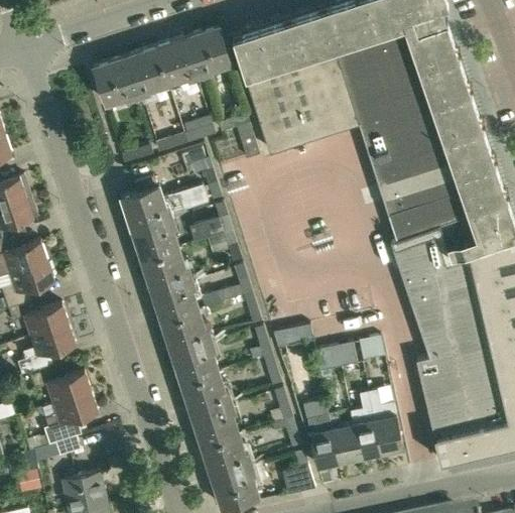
[(237,33),(232,35),(268,151),(358,122),(395,239),(438,224),(449,256),(470,249),(503,238),(508,236),(514,233),(514,221),(512,213),(509,204),(500,177),(497,169),(476,107),(473,98),(464,72),(461,65),(452,36),(448,28),(445,20),(441,8),(440,7),(447,4),(445,0),(342,0),(309,10),(272,22),(251,29),(237,33)]
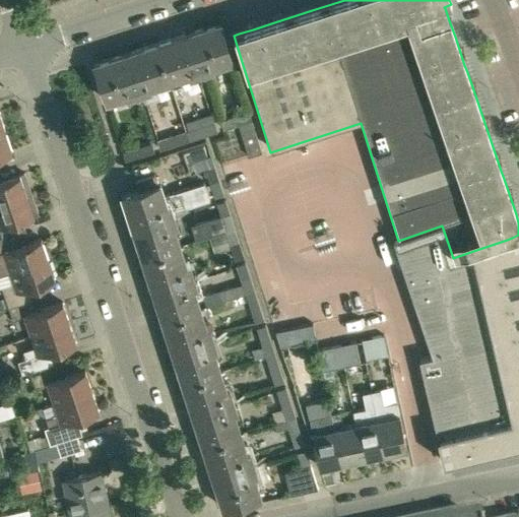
[(219,25),(188,36),(201,76),(211,72),(210,70),(232,63),(224,39),(219,25)]
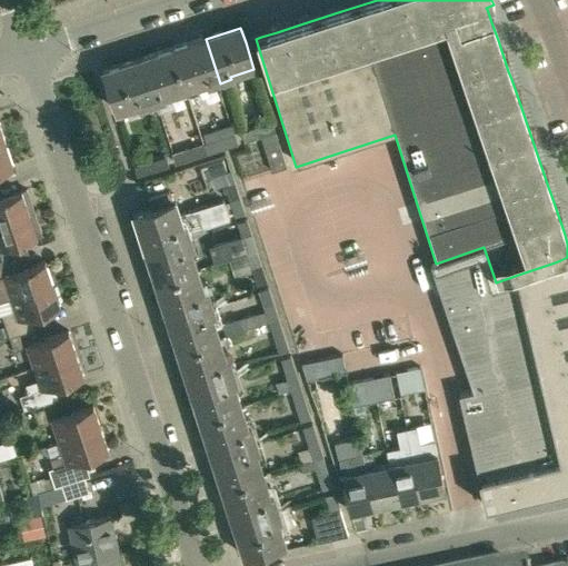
[(220,83),(206,39),(171,49),(185,91),(197,87),(201,102),(220,96),(216,85),(220,83)]
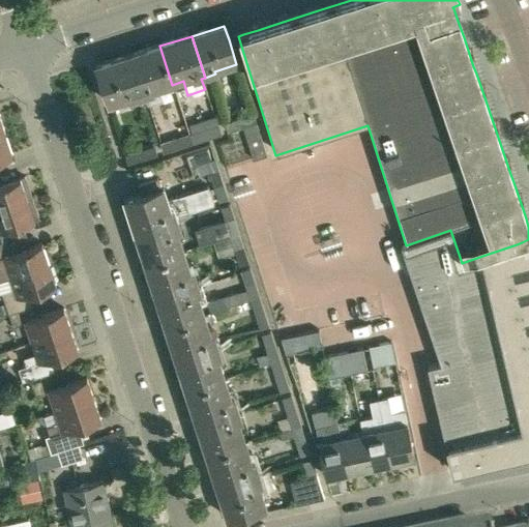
[(127,56),(144,108),(162,103),(157,89),(172,85),(159,46),(127,56)]
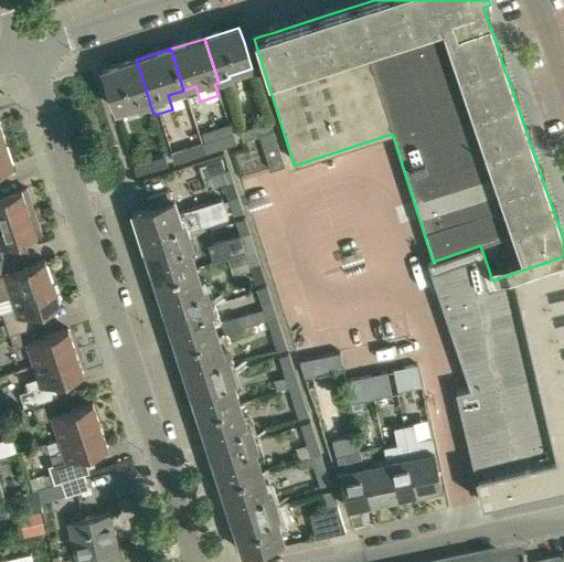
[(115,112),(123,109),(127,108),(131,123),(153,115),(136,60),(129,62),(102,72),(115,112)]
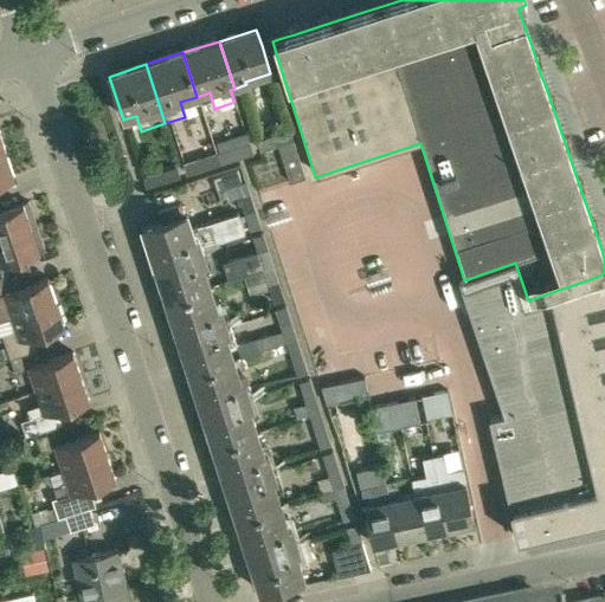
[(306,180),(294,144),(290,133),(257,144),(261,155),(277,150),(288,186),(306,180)]
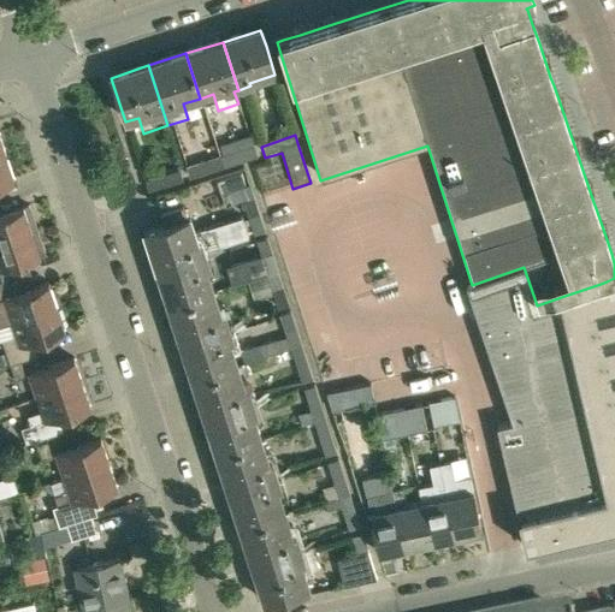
[(220,160),(224,171),(258,160),(254,149),(252,149),(249,138),(217,148),(220,160)]
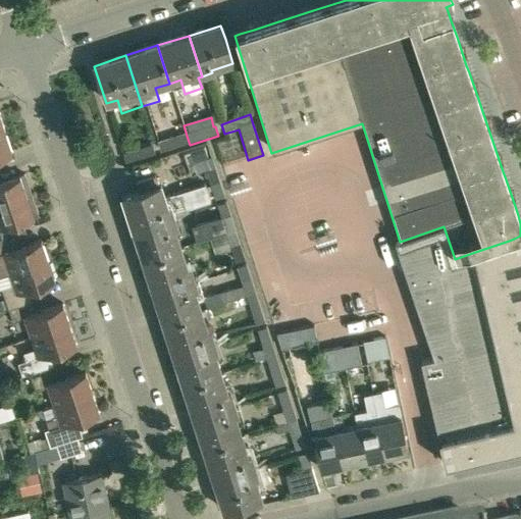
[(5,133),(0,135),(0,159),(12,155),(5,133)]
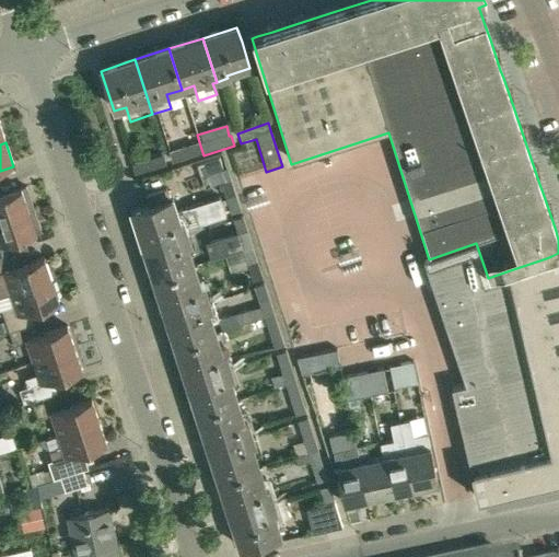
[(173,165),(204,155),(200,146),(170,155),(173,165)]
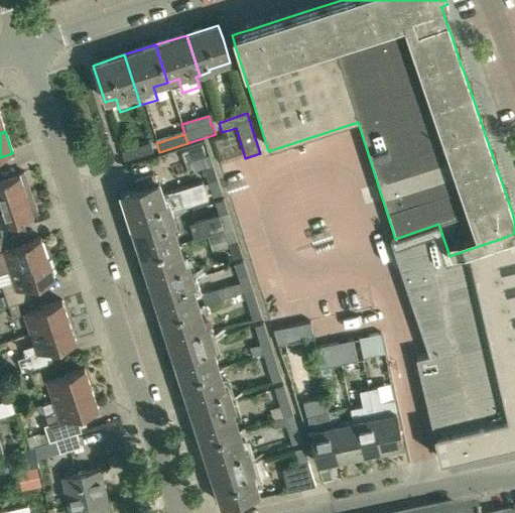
[(124,163),(153,154),(150,145),(138,149),(121,154),(124,163)]
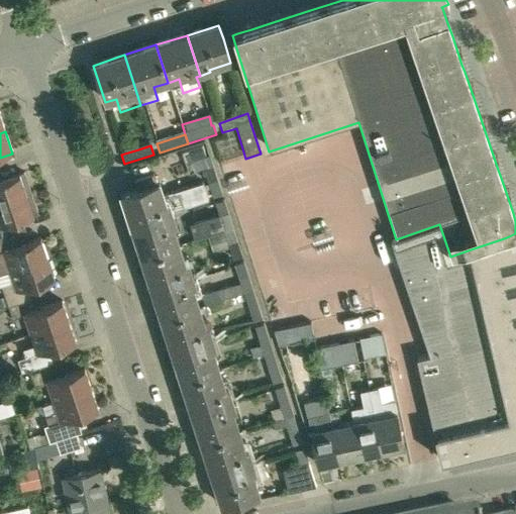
[(181,155),(184,165),(205,158),(202,147),(181,155)]
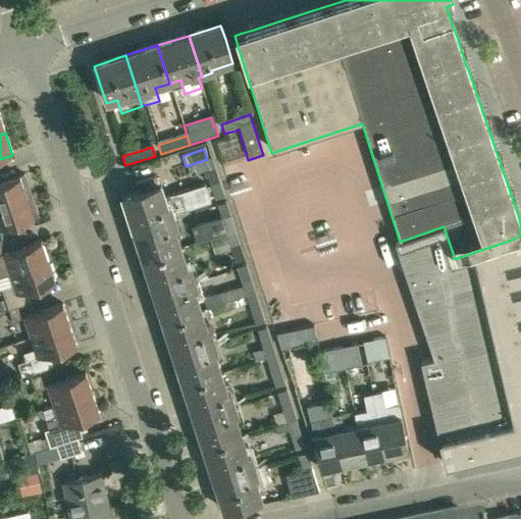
[(225,199),(216,169),(206,172),(215,202),(225,199)]
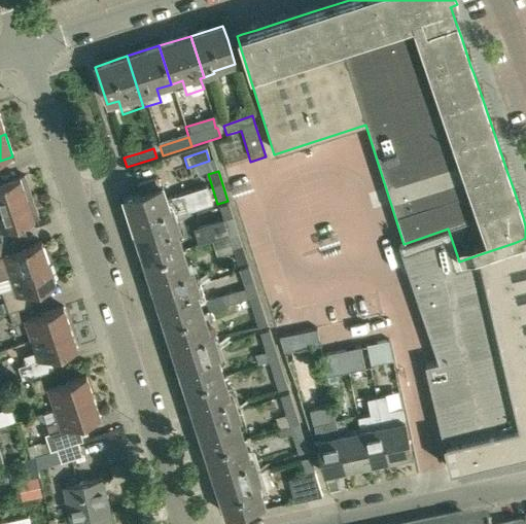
[(26,199),(31,198),(25,177),(0,185),(0,209),(27,201),(26,199)]
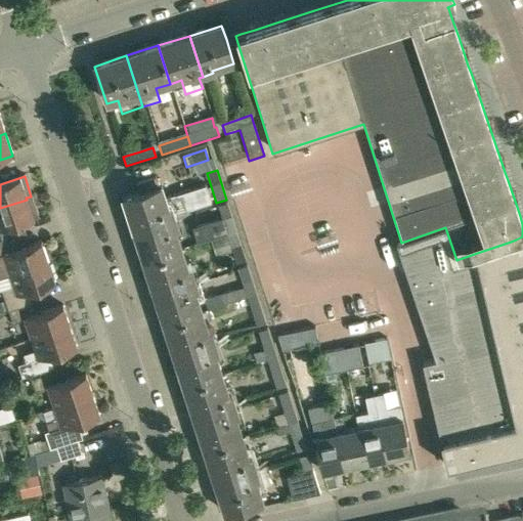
[(205,186),(164,200),(161,187),(159,188),(156,178),(136,185),(139,194),(122,200),(132,231),(173,218),(173,217),(210,205),(205,186)]
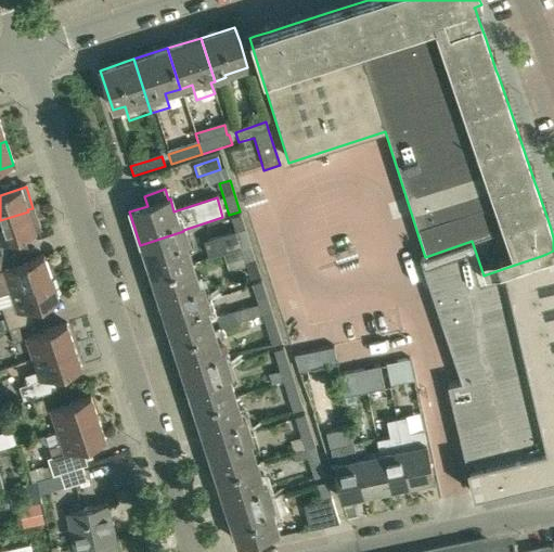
[(40,231),(33,208),(27,209),(28,212),(0,220),(0,258),(14,254),(11,241),(40,231)]
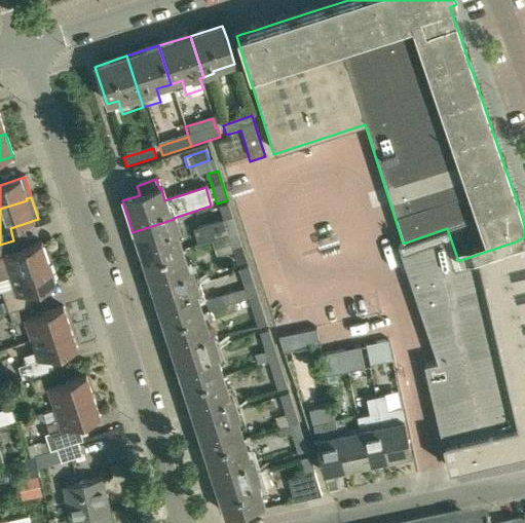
[(219,209),(228,237),(237,234),(228,206),(219,209)]
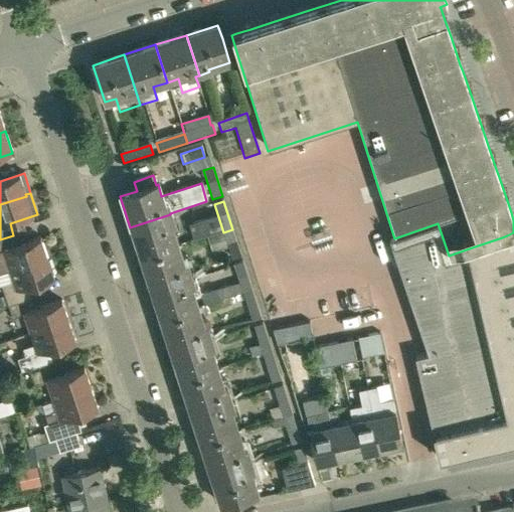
[(174,225),(170,214),(130,227),(140,259),(177,246),(171,226),(174,225)]
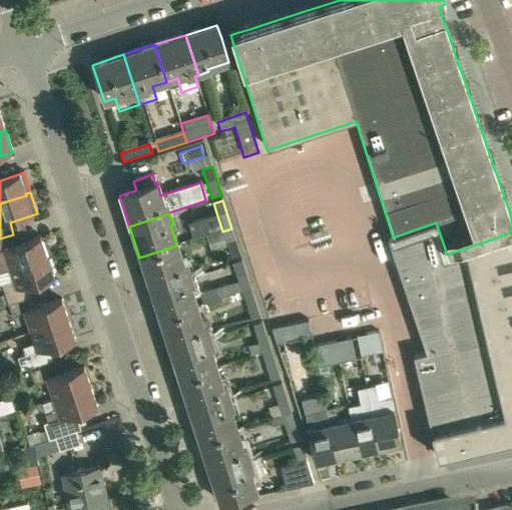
[(393,237),(387,239),(426,354),(413,357),(428,423),(437,458),(460,453),(511,440),(511,231),(505,234),(500,236),(467,247),(447,255),(436,222),(393,237)]
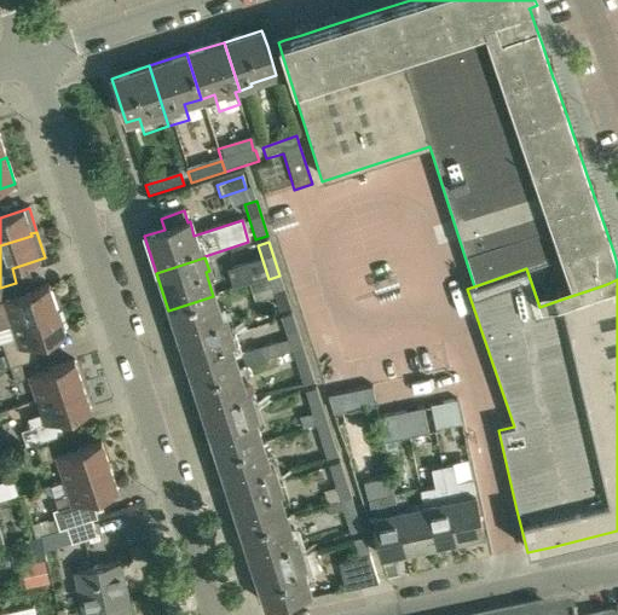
[(279,276),(269,279),(248,285),(255,306),(275,299),(279,313),(290,309),(279,276)]
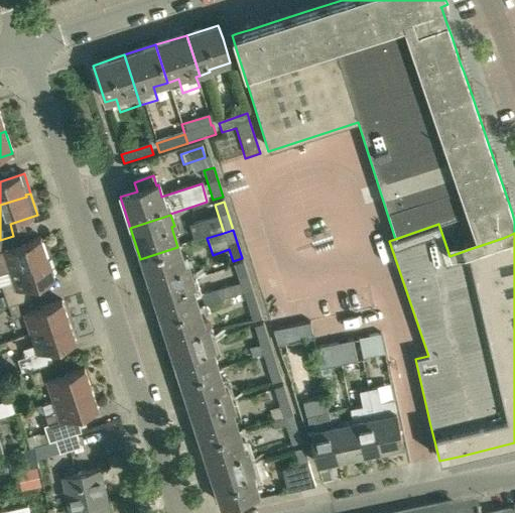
[(0,275),(9,272),(47,259),(41,240),(17,248),(13,236),(0,240),(0,275)]
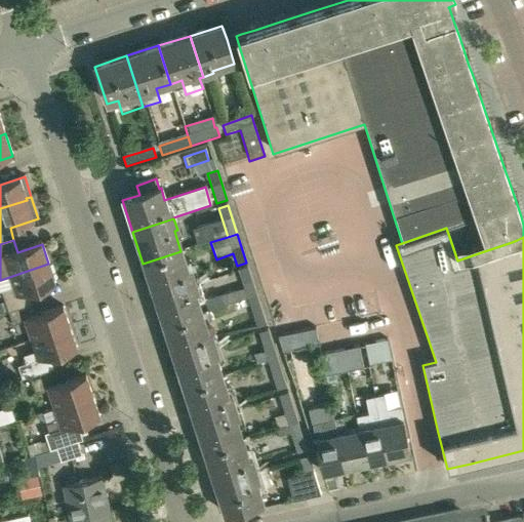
[(188,274),(180,251),(143,264),(153,295),(194,282),(191,273),(188,274)]
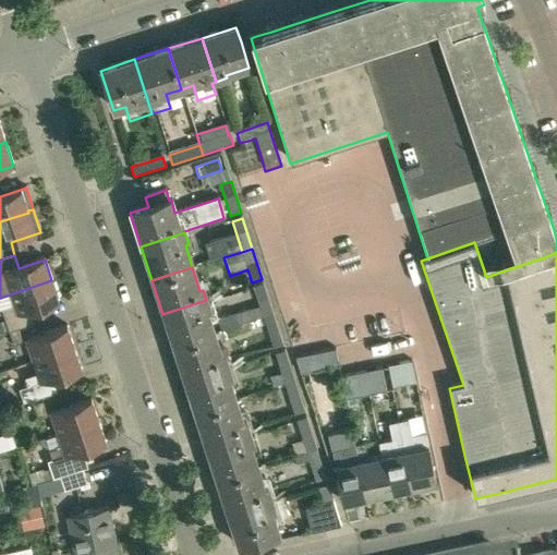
[(2,311),(10,334),(17,332),(34,326),(29,313),(59,303),(51,280),(10,294),(14,308),(2,311)]
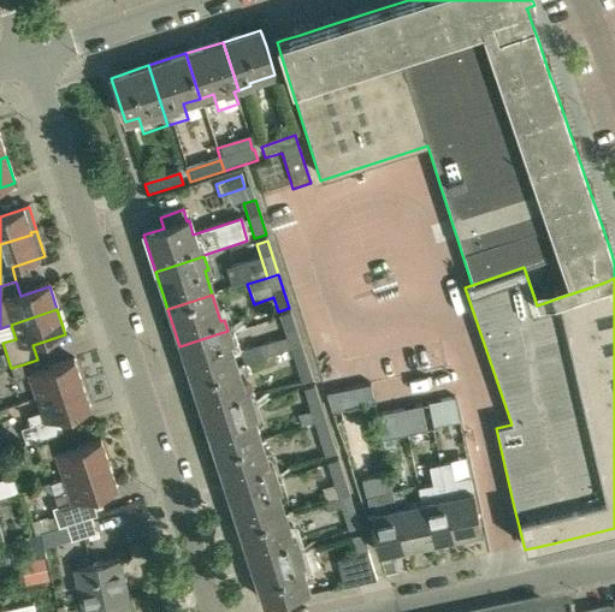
[(262,360),(270,357),(290,351),(302,348),(291,315),(281,319),(287,339),(259,348),(262,360)]
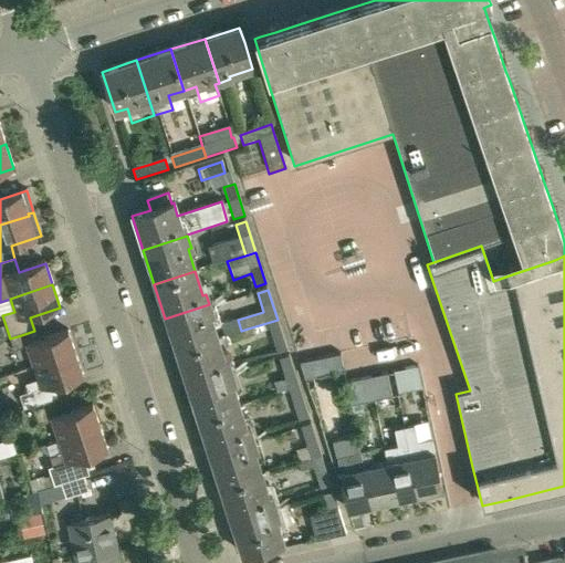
[(212,315),(209,304),(165,319),(176,352),(217,339),(210,316),(212,315)]
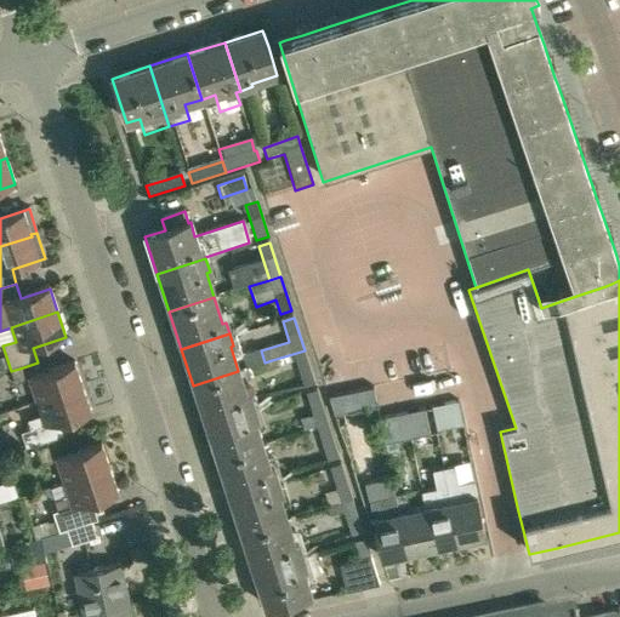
[(314,384),(305,350),(293,354),(272,360),(277,372),(296,365),(303,388),(314,384)]
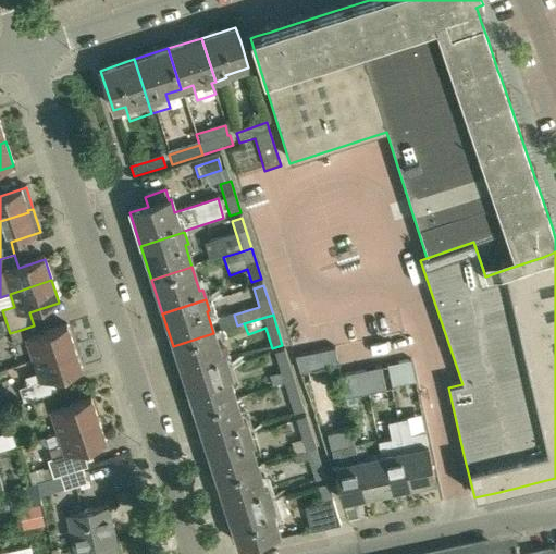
[(66,328),(37,337),(25,341),(26,343),(33,364),(74,349),(66,328)]
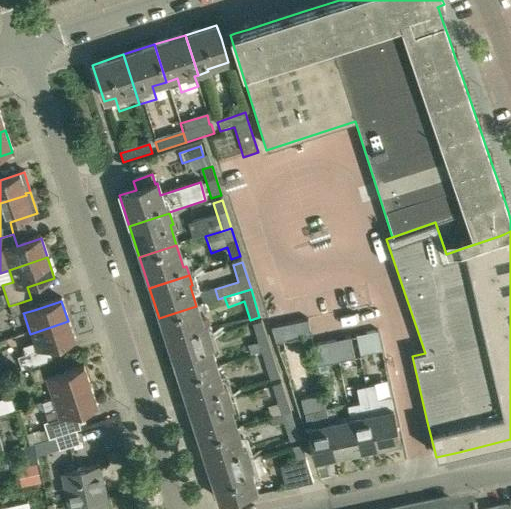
[(19,317),(16,304),(9,306),(13,318),(19,317)]
